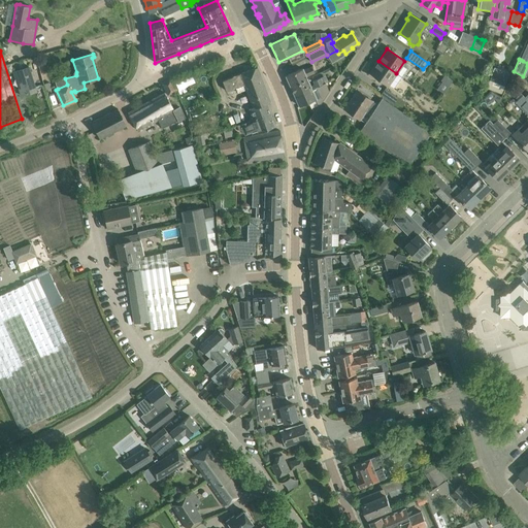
[(387,86),(388,85),(394,88),(401,76),(396,73),(378,61),(369,73),(387,86)]
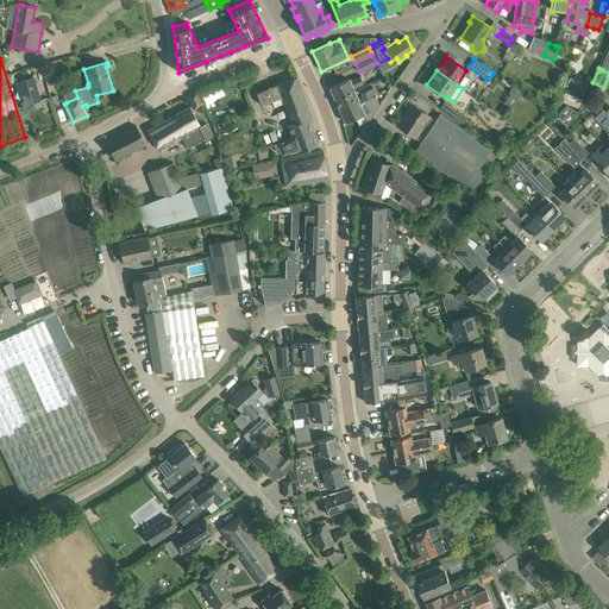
[(32,77),(16,83),(24,111),(42,106),(32,77)]
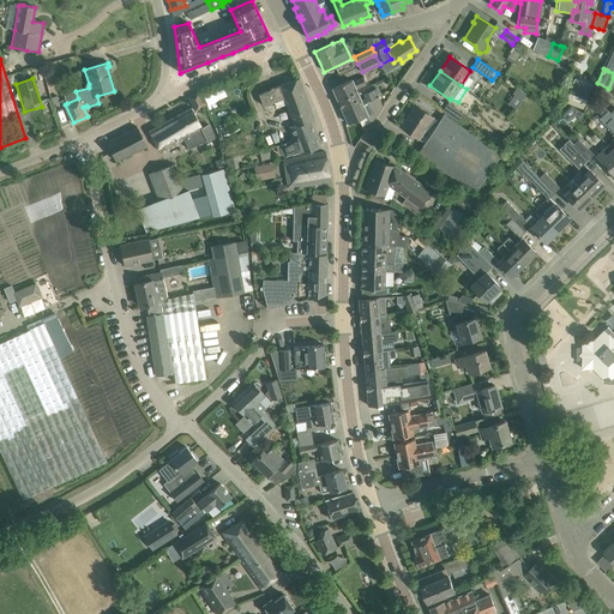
[(299,78),(258,94),(263,106),(275,102),(276,108),(286,104),(293,125),(295,124),(296,126),(311,120),(314,118),(299,78)]
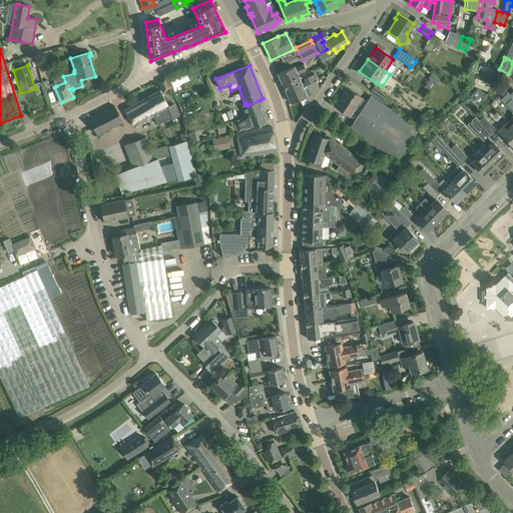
[(283,83),(298,77),(297,74),(306,71),(303,65),(295,69),(294,66),(278,73),(283,83)]
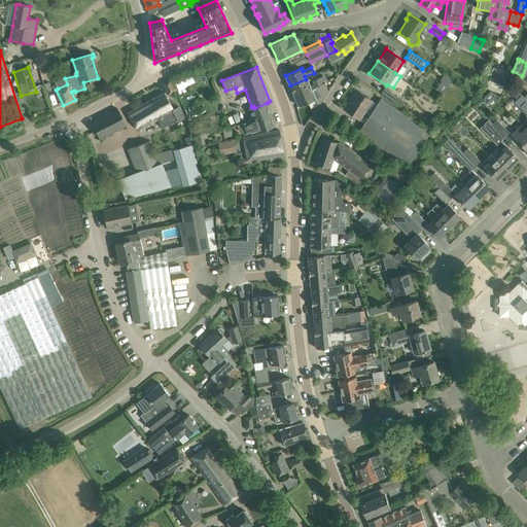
[(444,75),(440,81),(441,82),(448,86),(452,80),(444,75)]
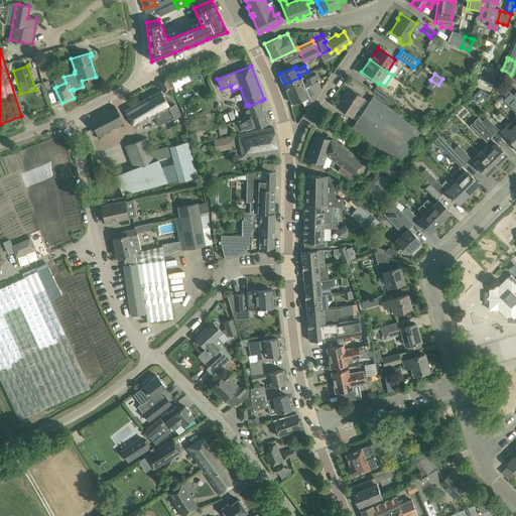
[(475,86),(490,92),(495,80),(480,74),(475,86)]
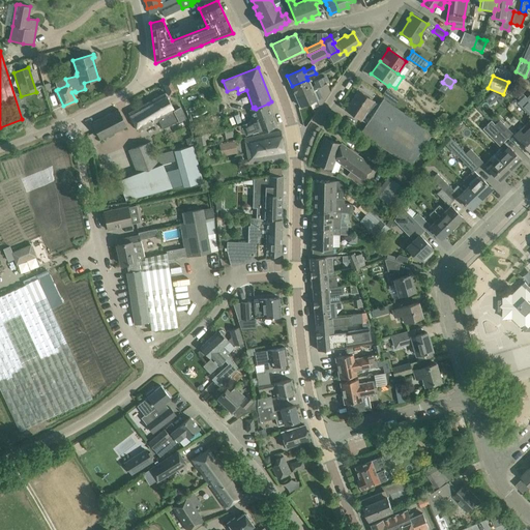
[(315,85),(311,86),(307,80),(292,86),(296,96),(324,84),(321,78),(314,82),(315,85)]
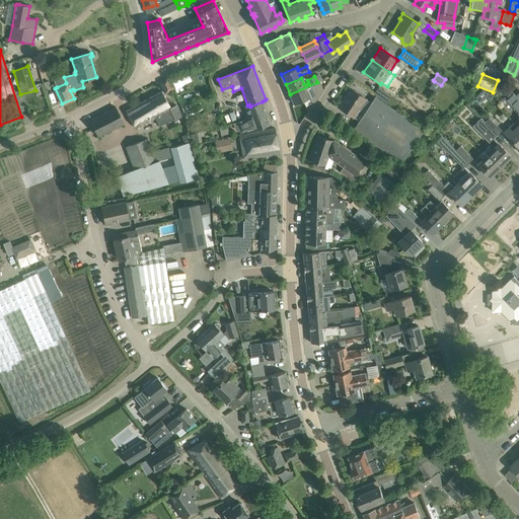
[(169,77),(159,82),(165,93),(173,88),(169,77)]
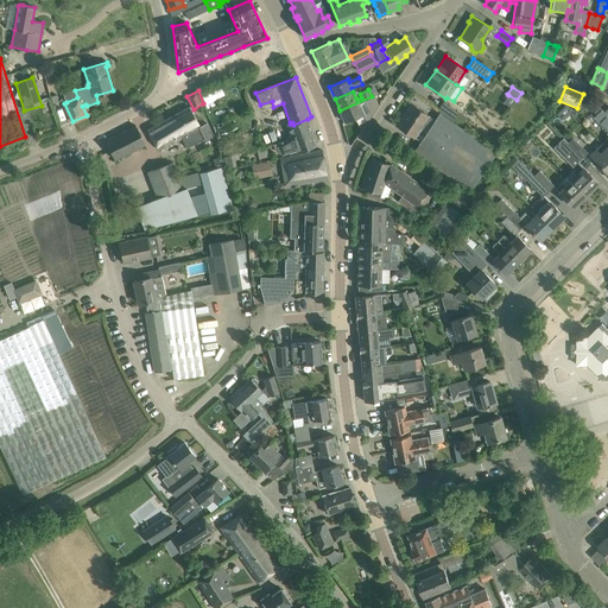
[(372,96),(340,111),(344,122),(363,114),(361,109),(374,103),(372,96)]
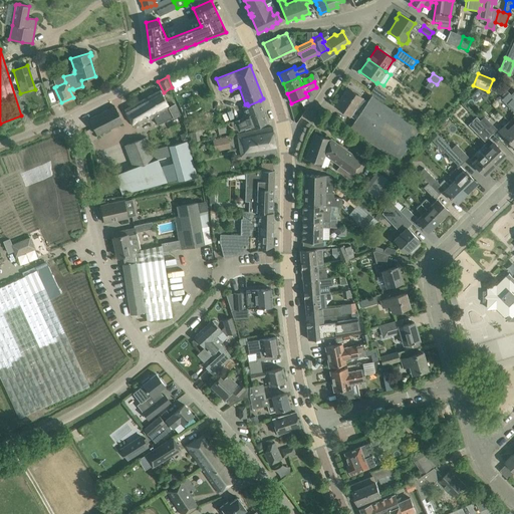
[(374,86),(369,92),(390,106),(395,100),(374,86)]
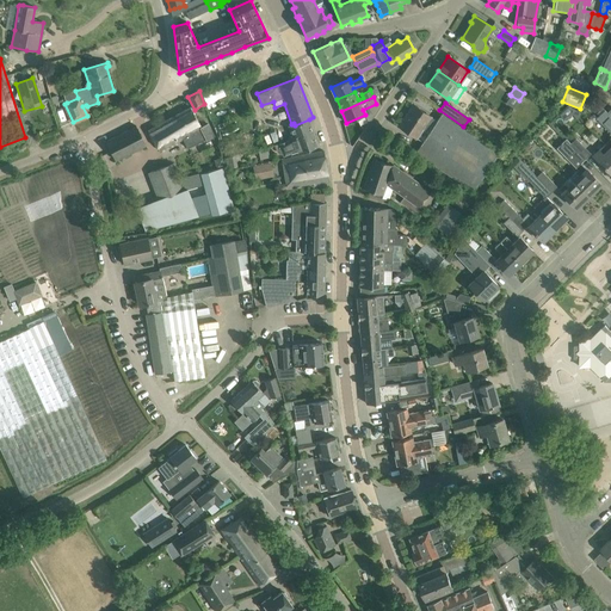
[(413,105),(399,127),(423,142),(415,153),(473,192),(499,153),(451,121),(442,113),(437,121),(413,105)]
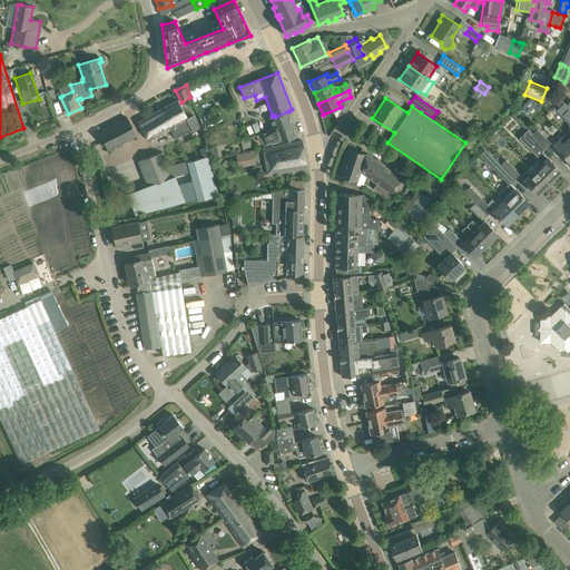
[(530,98),(521,107),(528,112),(533,107),(538,111),(541,105),(530,98)]
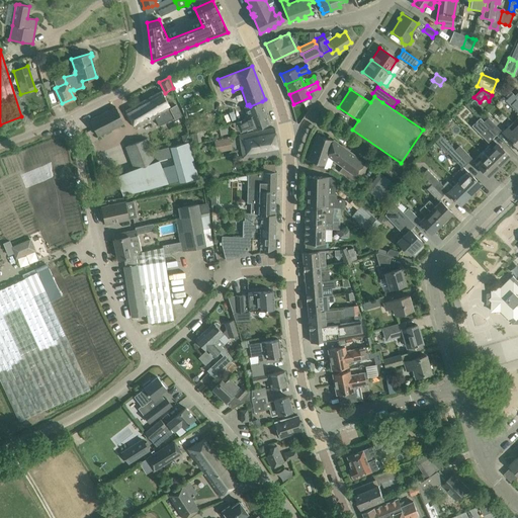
[(170,107),(166,100),(161,91),(125,110),(135,128),(155,118),(159,126),(183,113),(178,103),(170,107)]
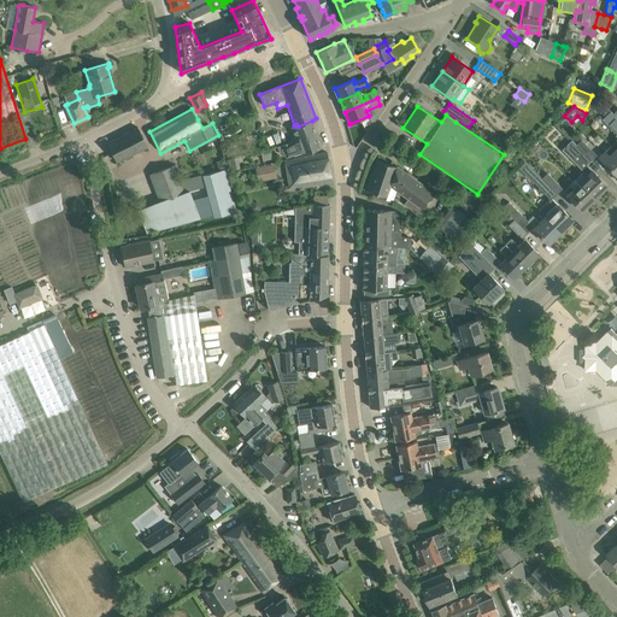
[(611,111),(601,121),(616,135),(615,136),(616,137),(616,139),(616,140),(611,146),(616,152),(616,117),(615,116),(611,111)]
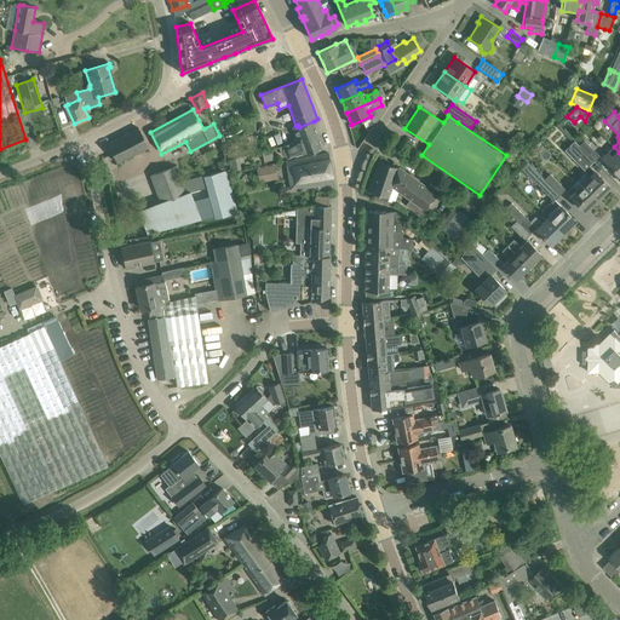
[(320,138),(314,121),(299,127),(298,125),(296,126),(293,127),(297,138),(306,135),(309,142),(320,138)]
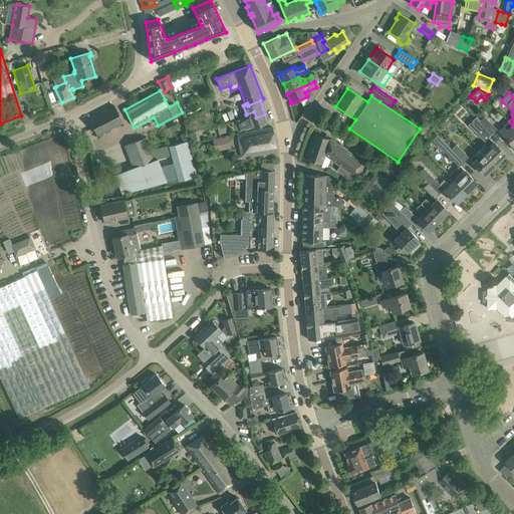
[(122,122),(114,106),(89,118),(97,136),(122,122)]
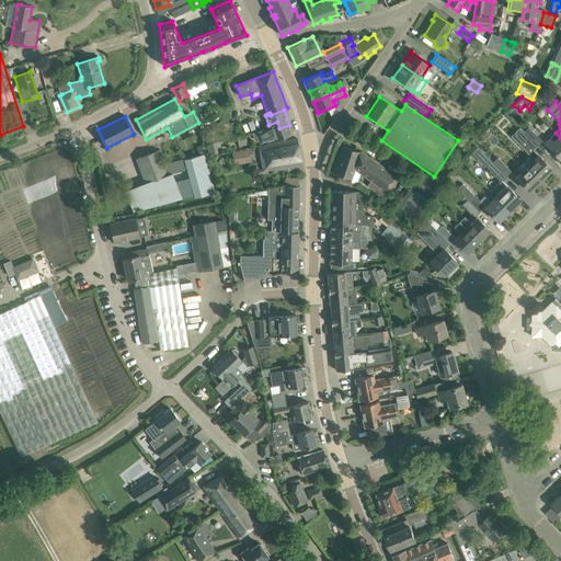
[(518,126),(538,146),(542,141),(523,121),(518,126)]
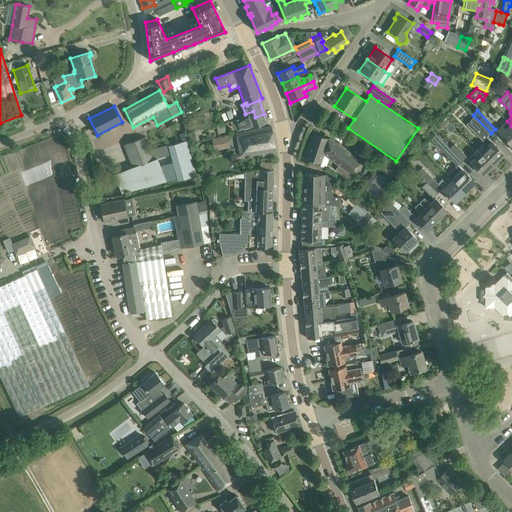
[(241,118),(233,121),(230,122),(232,127),(234,129),(236,129),(237,131),(249,127),(250,128),(267,122),(264,114),(255,117),(253,111),(245,114),(245,115),(241,118)]
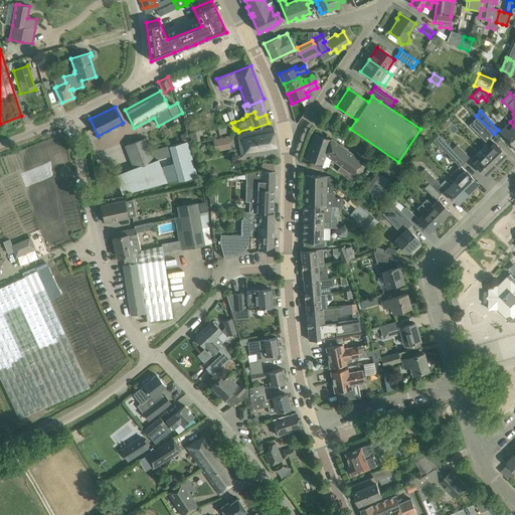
[(488,143),(486,145),(489,148),(484,153),(496,165),(506,155),(490,138),(494,134),(477,117),(471,122),(473,124),(474,124),(480,130),(478,133),(488,143)]
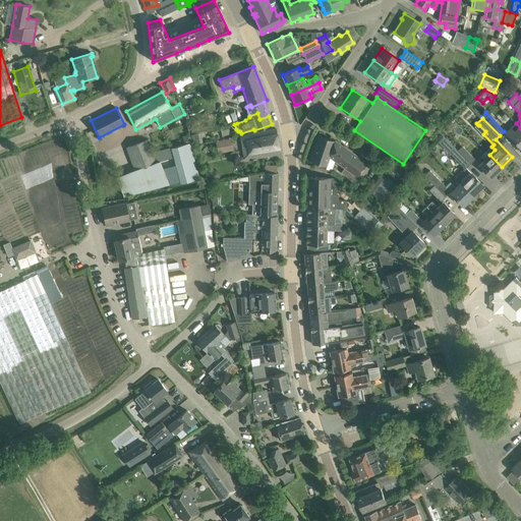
[(510,128),(505,132),(514,141),(520,149),(520,148),(520,128),(516,123),(511,129),(510,128)]
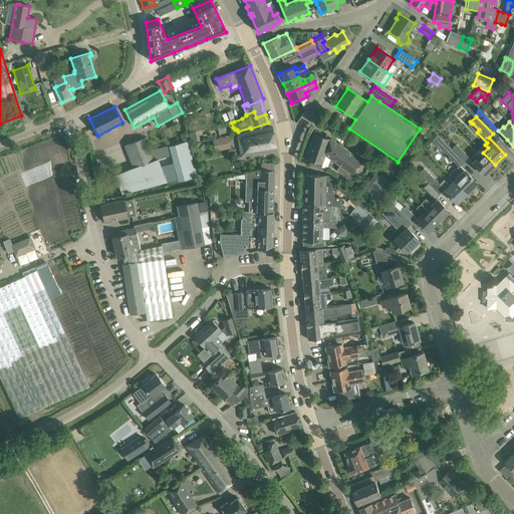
[(272,126),(262,129),(237,134),(242,158),(264,154),(264,156),(277,154),(272,126)]
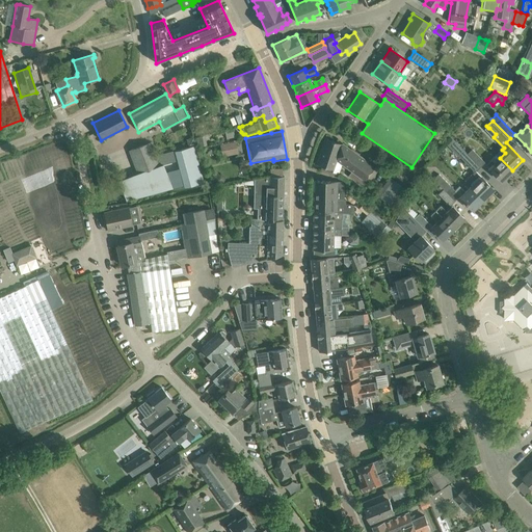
[(324,138),(316,164),(321,166),(320,171),(329,175),(330,175),(336,160),(341,164),(351,171),(348,177),(361,185),(364,180),(373,167),(341,143),(335,141),(324,138)]
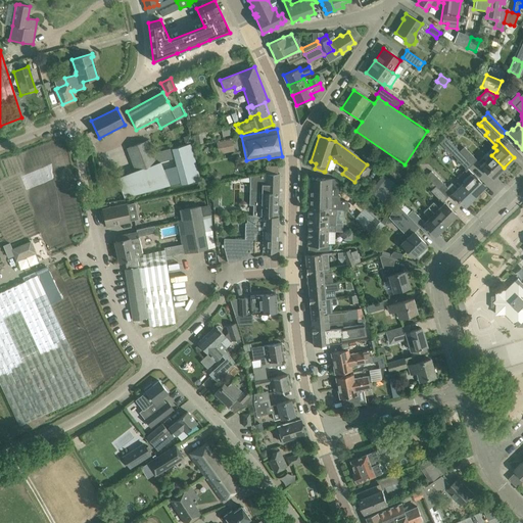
[(116,177),(124,197),(170,185),(155,150),(153,151),(149,140),(127,148),(134,171),(116,177)]
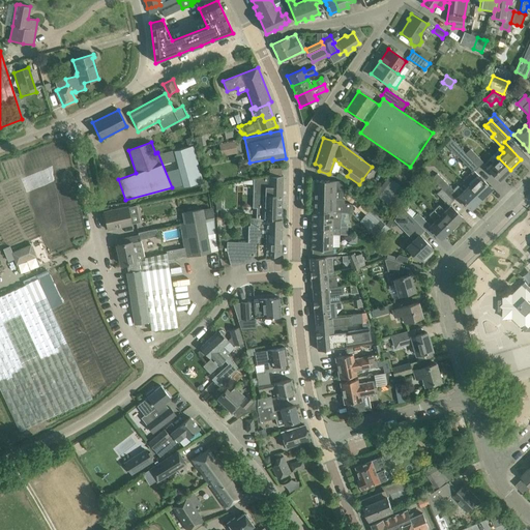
[(234,142),(224,143),(226,150),(236,148),(234,142)]
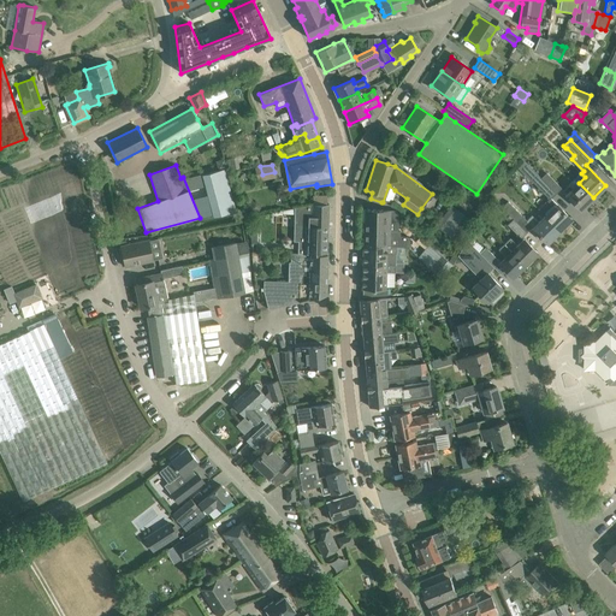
[(236,211),(225,169),(203,175),(215,215),(236,211)]
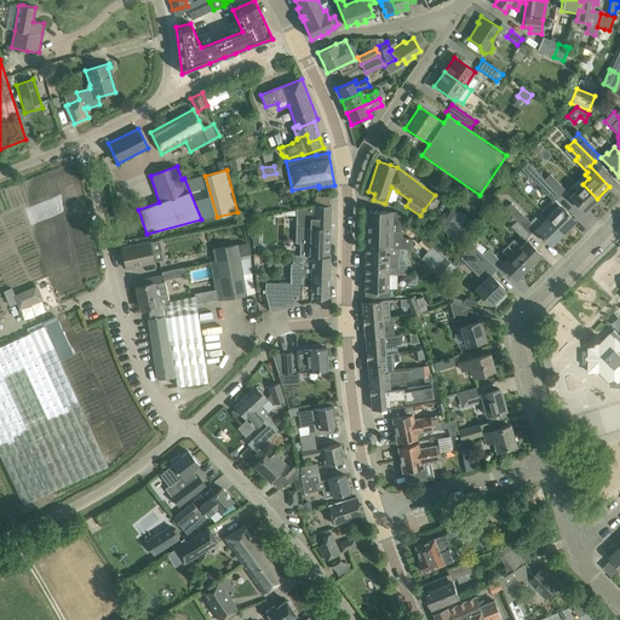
[(554,189),(554,190),(560,195),(564,190),(550,174),(544,179),(554,189)]
